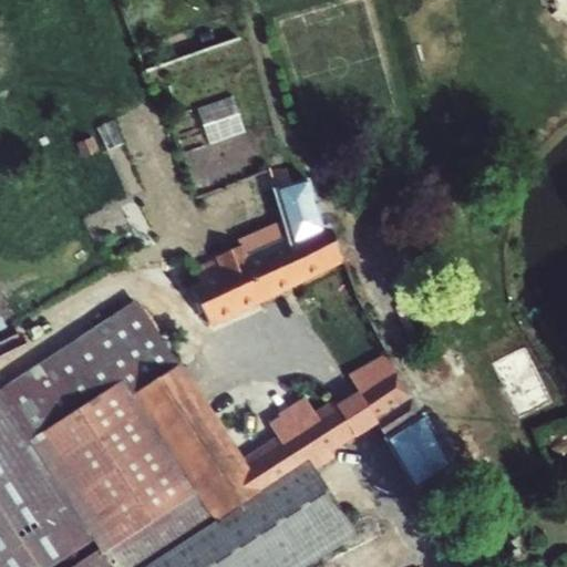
[(233,96),(197,110),(209,145),(246,133),(233,96)]
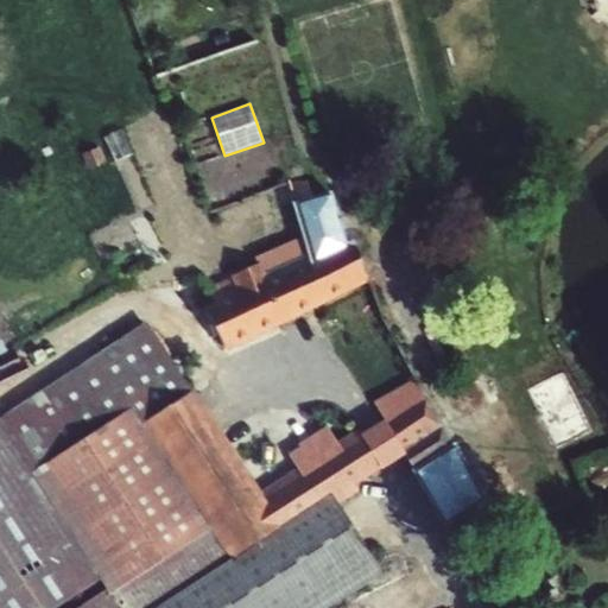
[(120,131),(103,138),(115,163),(132,156),(120,131)]
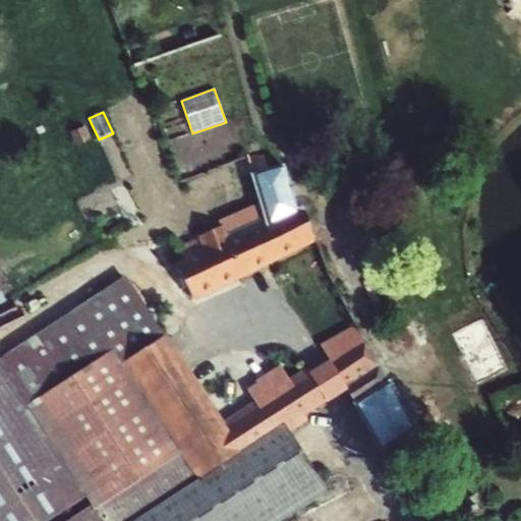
[(85,127),(69,133),(75,148),(92,140),(85,127)]
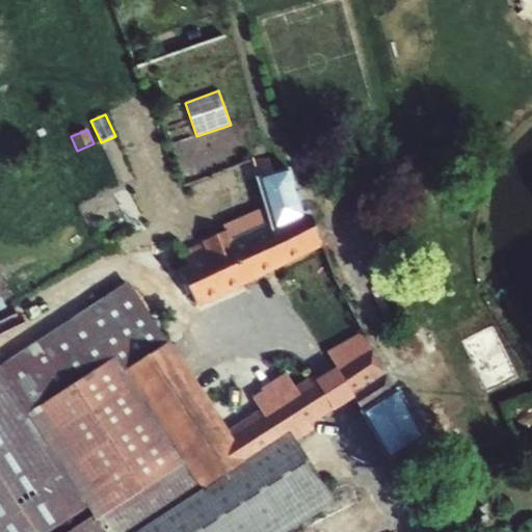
[(187,266),(178,271),(196,310),(324,247),(310,212),(303,214),(290,168),(255,179),(264,210),(270,230),(233,244),(228,232),(182,253),(187,266)]
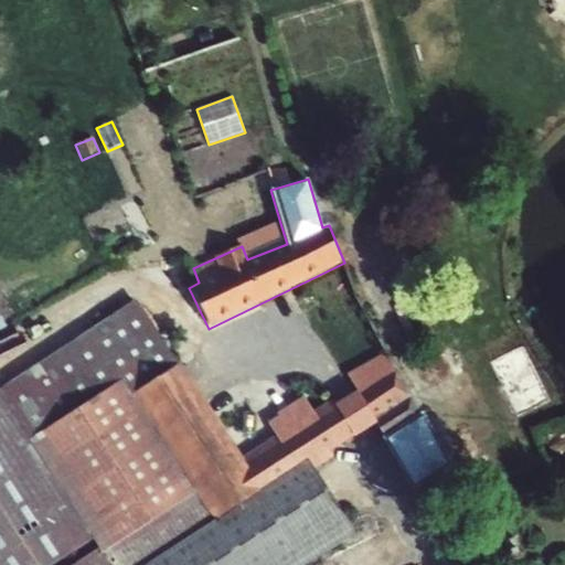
[(240,241),(242,246),(247,259),(287,244),(280,223),(240,241)]
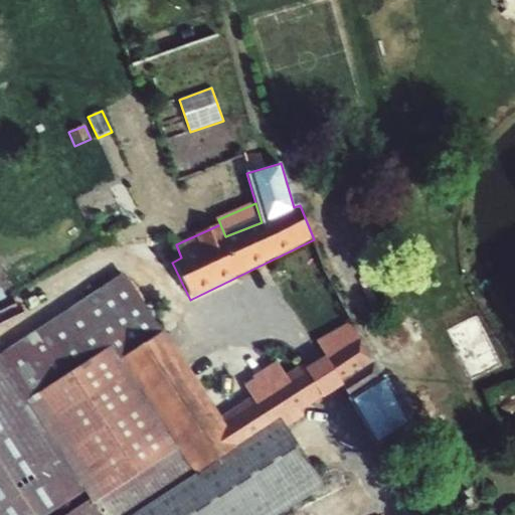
[(163,333),(122,274),(0,353),(0,514),(49,514),(83,493),(90,502),(67,514),(281,514),(324,487),(286,430),(280,420),(196,478),(120,361),(163,333)]
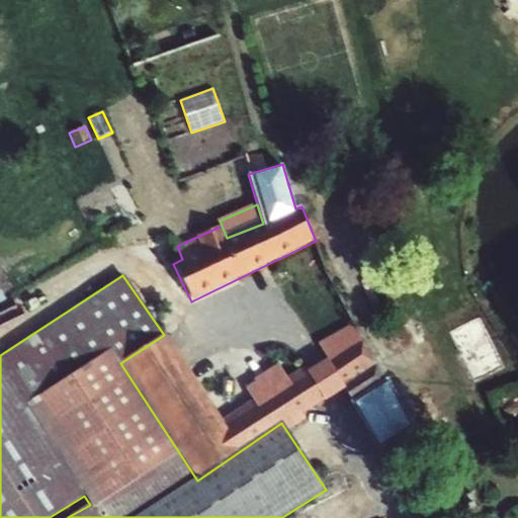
[(165,333),(164,335),(120,363),(197,481),(281,423),(287,432),(307,421),(303,414),(344,390),(342,386),(342,384),(374,363),(362,342),(361,342),(351,323),(318,343),(326,359),(307,371),(305,367),(288,378),(278,363),(252,381),(254,383),(245,390),(252,402),(222,420),(165,333)]
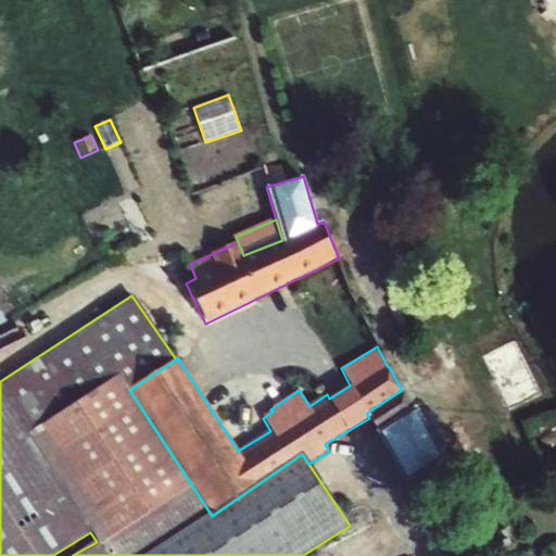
[(414,409),(403,393),(367,415),(369,418),(377,430),(375,431),(403,476),(442,452),(415,408),(414,409)]
